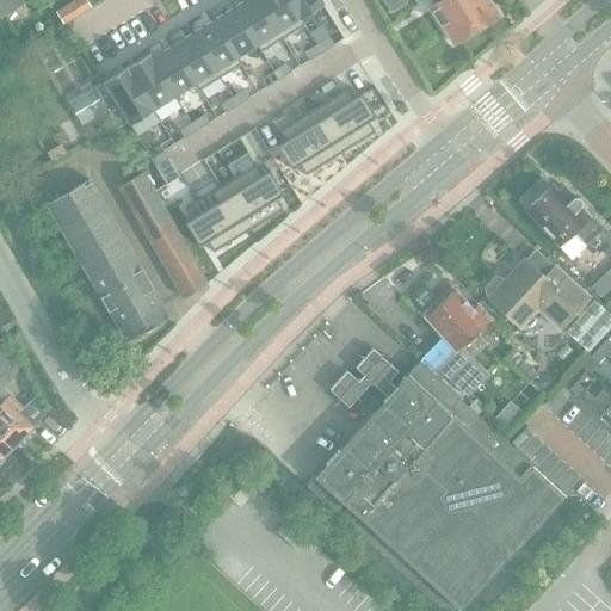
[(0,0),(0,16),(20,5),(18,0),(0,0)]
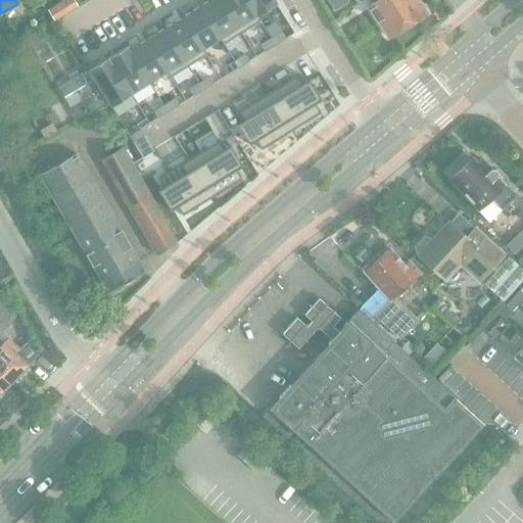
[(209,0),(199,6),(220,40),(238,29),(220,0),(209,0)]
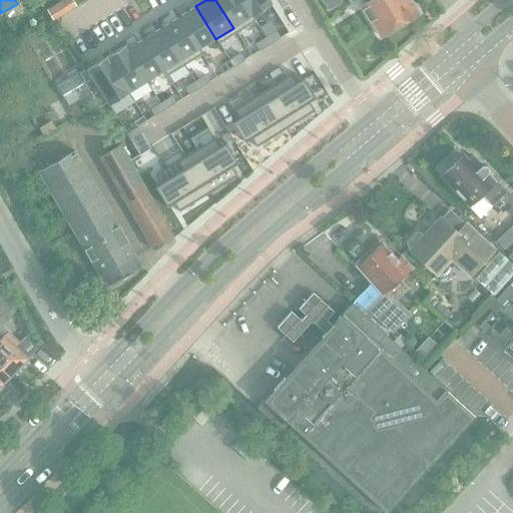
[(240,0),(215,0),(233,28),(251,17),(240,0)]
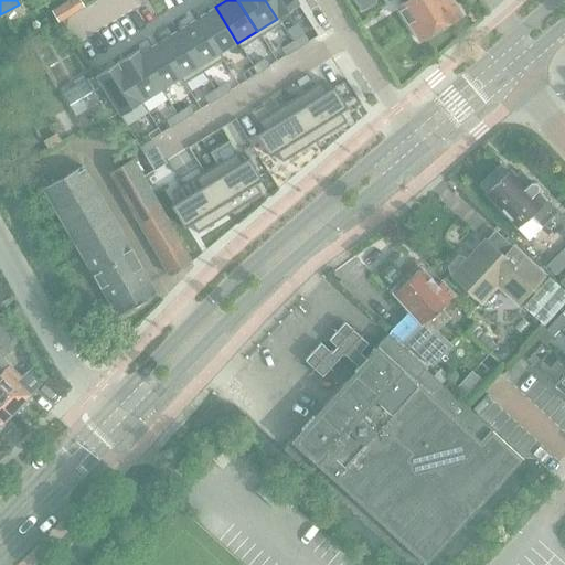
[(295,0),(265,0),(277,19),(298,6),(295,0)]
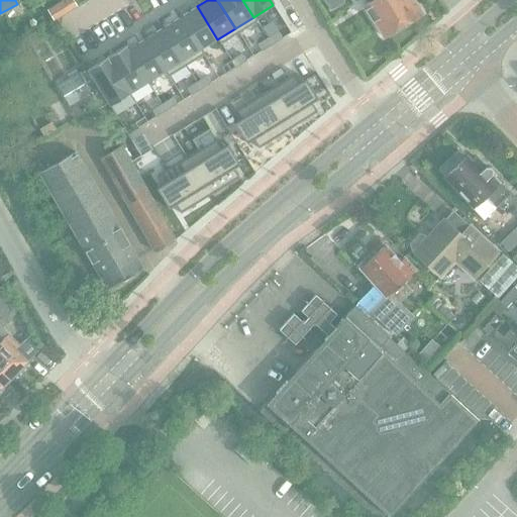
[(343,0),(323,0),(331,11),(345,3),(343,0)]
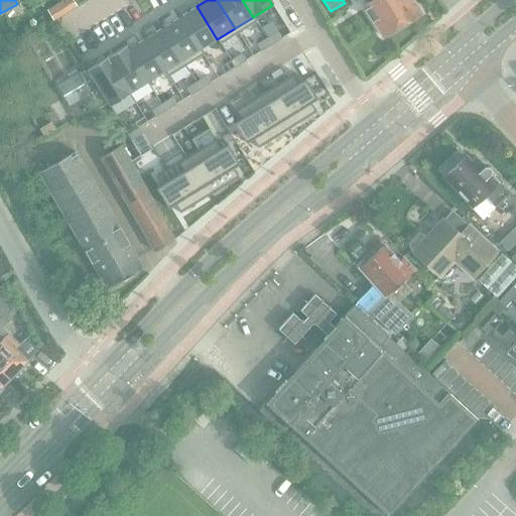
[(420,14),(411,0),(364,0),(368,5),(364,7),(383,37),(420,14)]
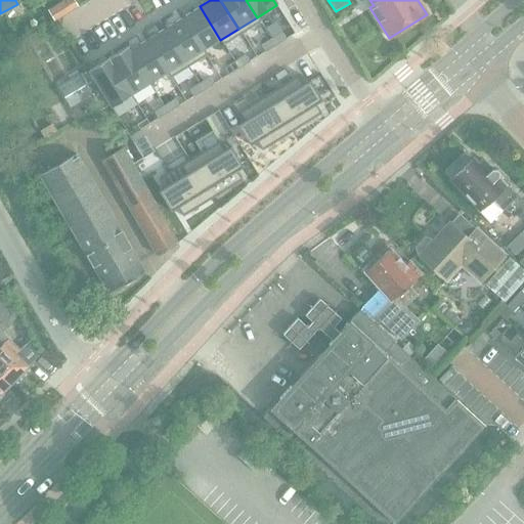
[(200,6),(182,17),(203,51),(220,40),(200,6)]
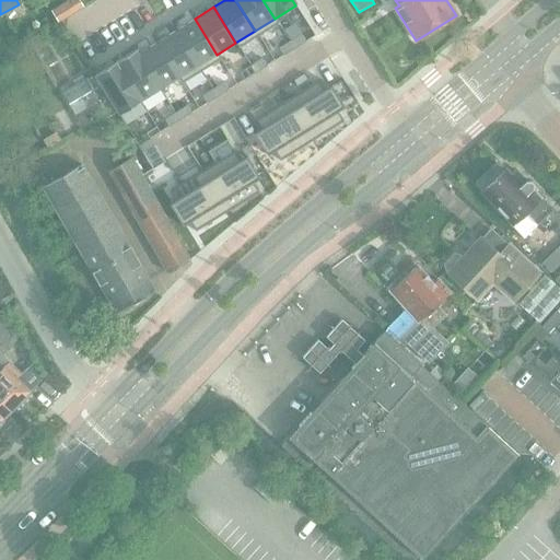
[(195,19),(175,31),(198,66),(217,55),(195,19)]
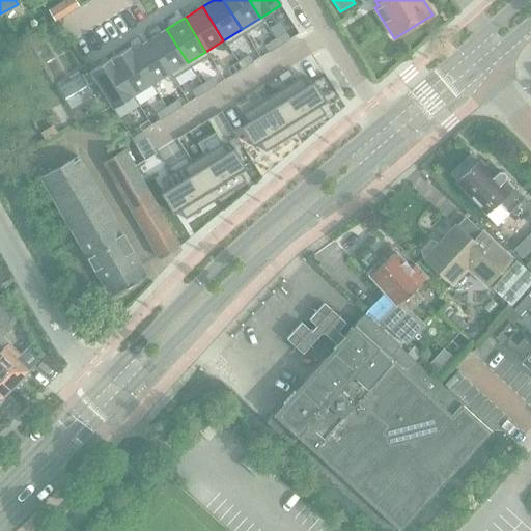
[(166,29),(148,40),(169,74),(188,62),(166,29)]
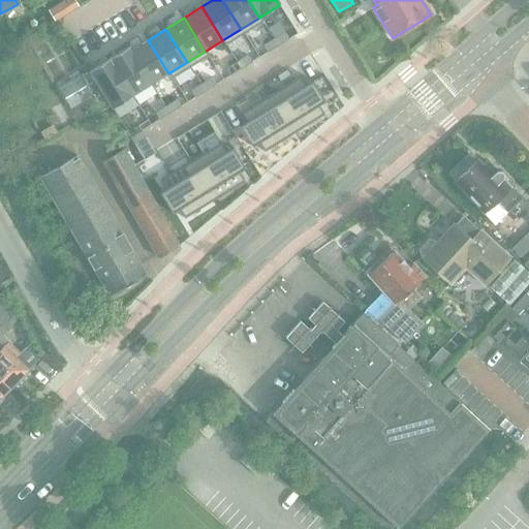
[(284,33),(273,39),(278,47),(288,40),(284,33)]
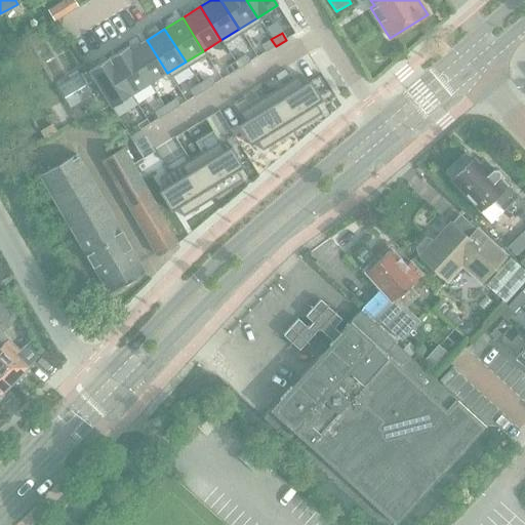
[(271,39),(260,46),(266,53),(276,46),(271,39)]
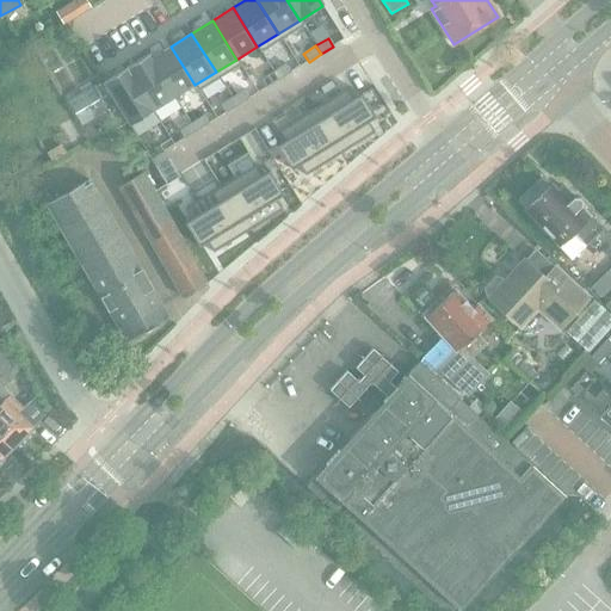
[(149,54),(148,55),(174,98),(195,85),(171,47),(152,59),(149,54)]
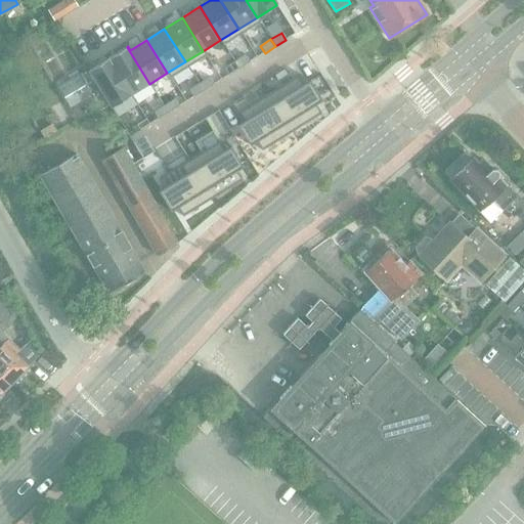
[(127,47),(107,58),(131,95),(149,84),(127,47)]
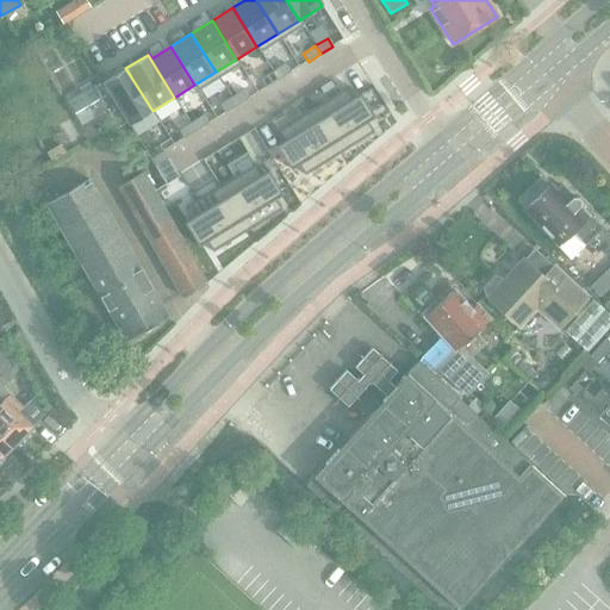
[(285,64),(273,73),(278,80),(290,73),(285,64)]
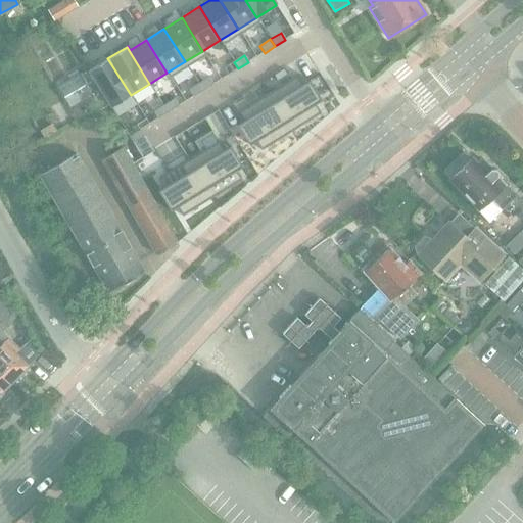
[(107,58),(88,70),(110,107),(131,95),(107,58)]
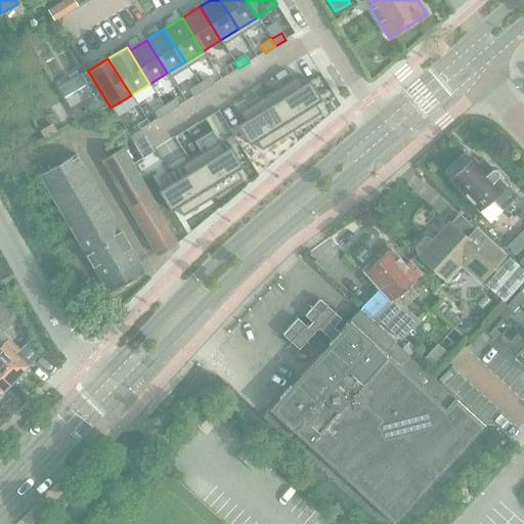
[(234,62),(224,69),(228,76),(238,69),(234,62)]
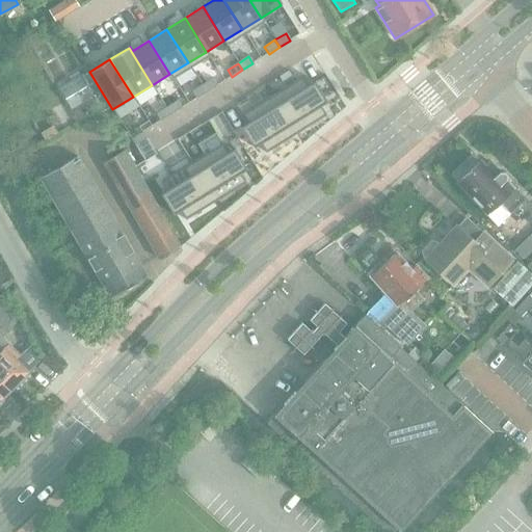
[(278,77),(282,82),(292,76),(288,71),(278,77)]
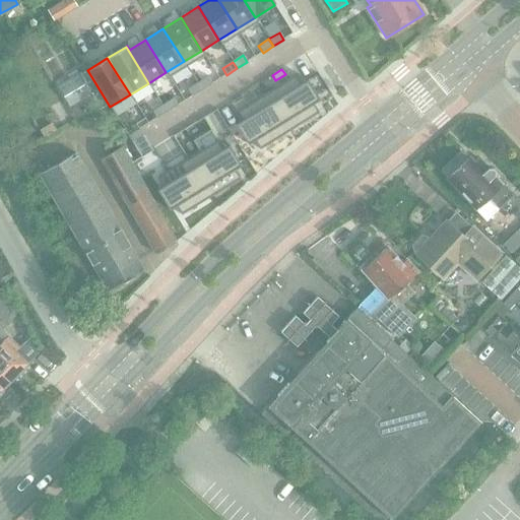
[(70,78),(57,85),(70,107),(82,100),(90,95),(77,74),(70,78)]
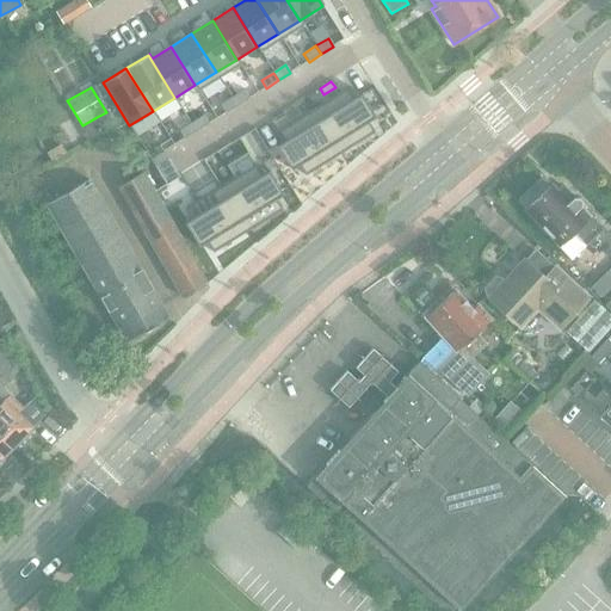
[(347,87),(313,109),(340,154),(375,133),(369,122),(376,117),(360,93),(353,98),(347,87)]
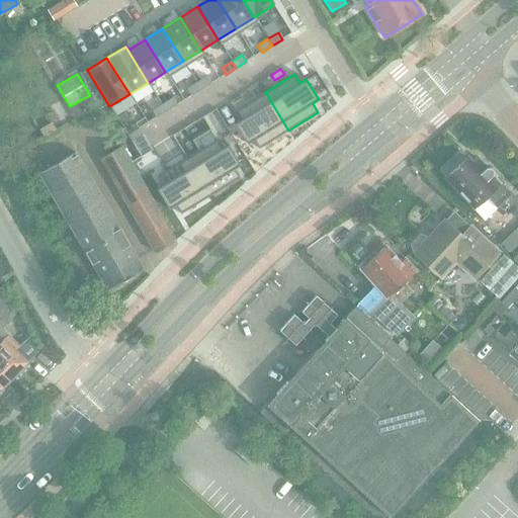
[(206,77),(196,83),(200,90),(210,84),(206,77)]
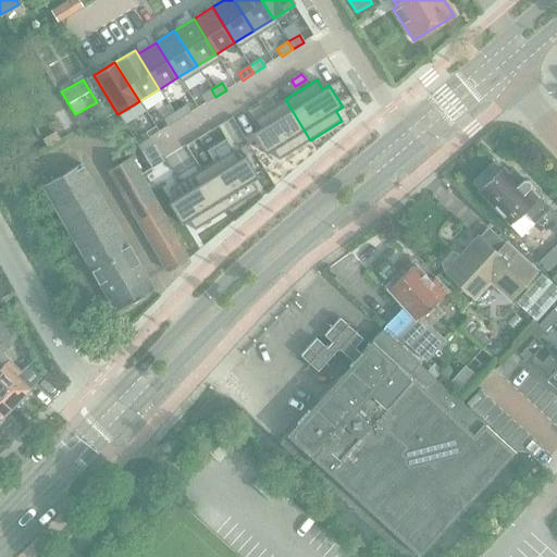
[(211,89),(200,96),(205,103),(215,97),(211,89)]
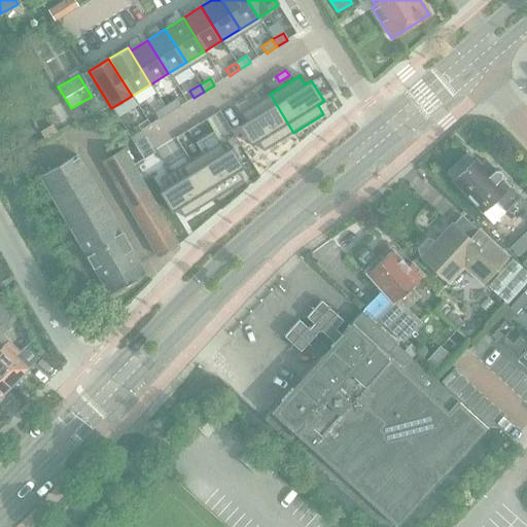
[(245,121),(239,126),(251,146),(257,142),(264,151),(293,133),(270,94),(240,112),(245,121)]
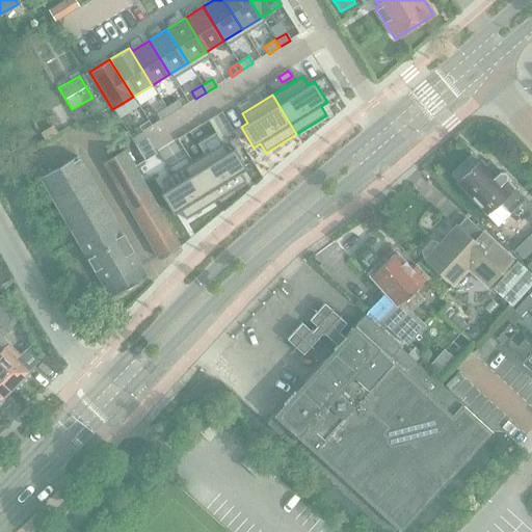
[(177,101),(165,108),(170,114),(181,108),(177,101)]
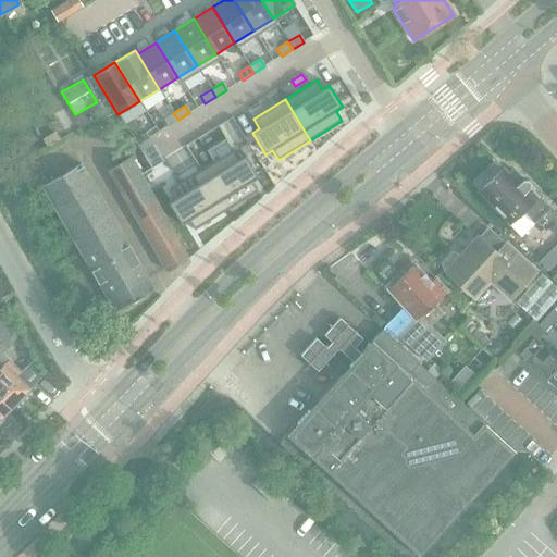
[(173,113),(162,120),(166,127),(178,120),(173,113)]
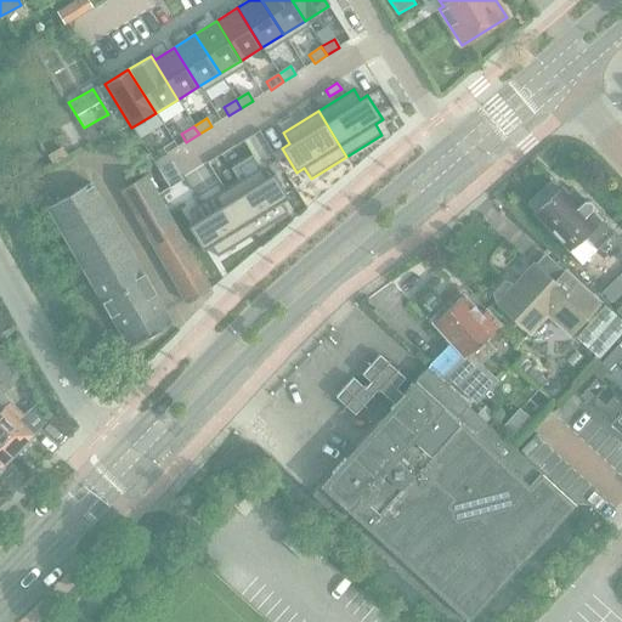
[(62,147),(47,156),(52,165),(68,157),(62,147)]
